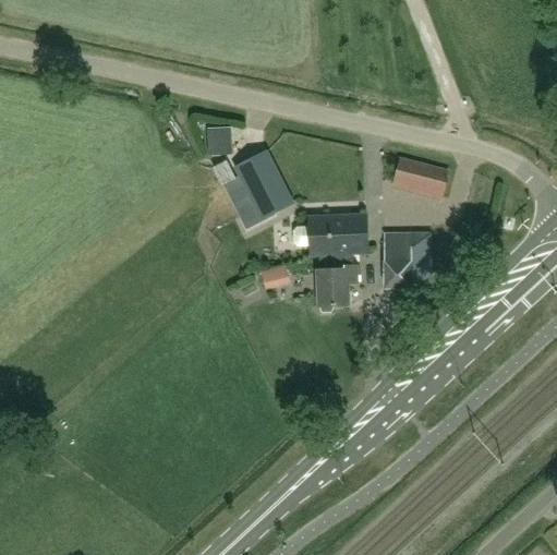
[(266,149),(234,165),(239,175),(255,207),(266,202),(271,212),(291,201),(266,149)]
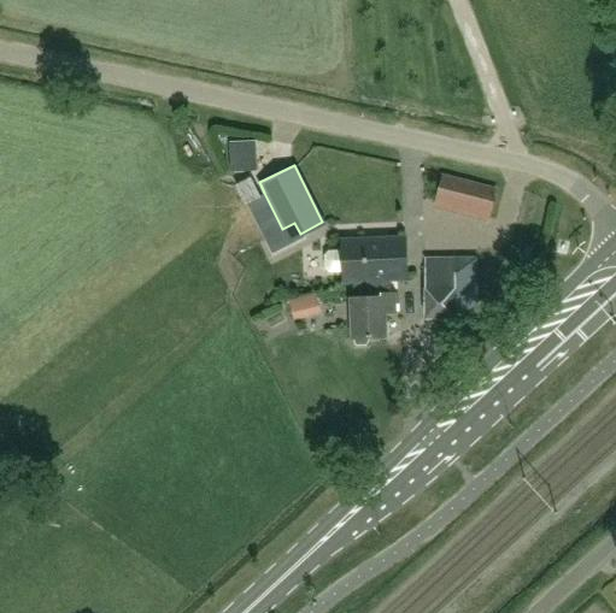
[(435,200),(451,204),(467,208),(465,208),(487,214),(494,187),(443,172),(435,200)]
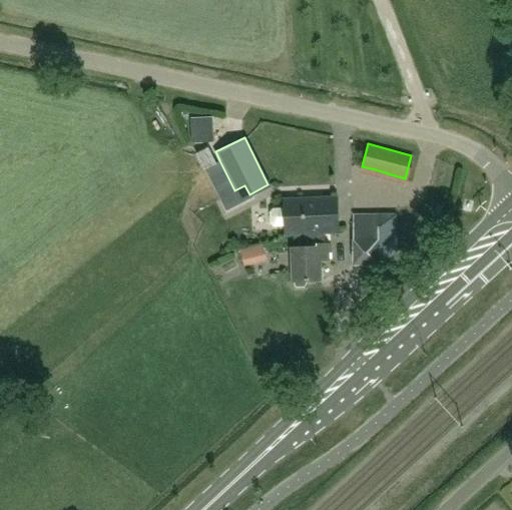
[(204,166),(216,161),(208,145),(197,151),(204,166)]
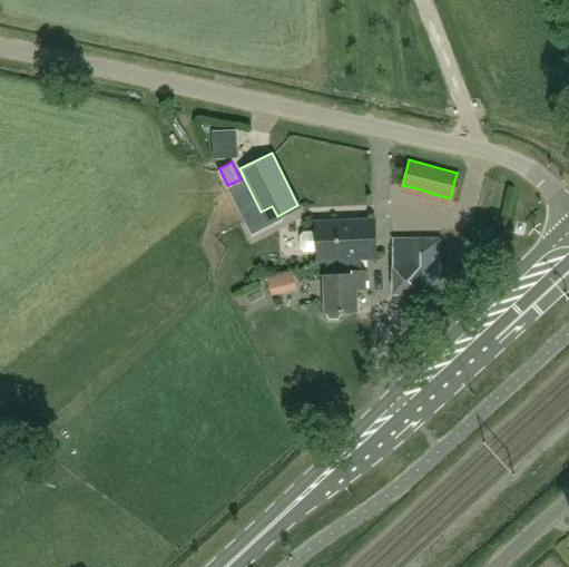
[(334,257),(360,256),(375,255),(373,217),(315,220),(316,230),(303,231),(300,234),(300,246),(305,251),(316,250),(317,257),(334,257)]
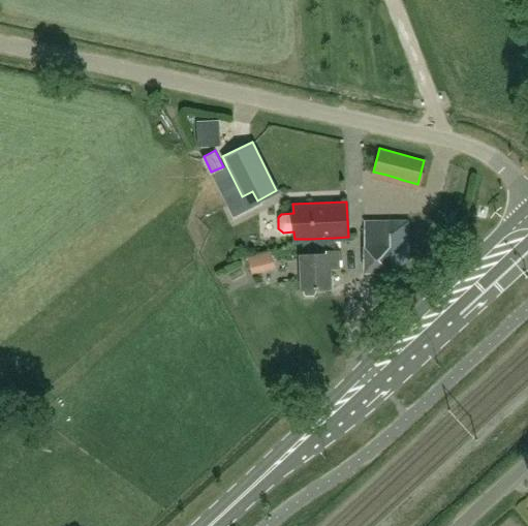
[(390,271),(408,257),(407,218),(364,219),(365,271),(390,271)]
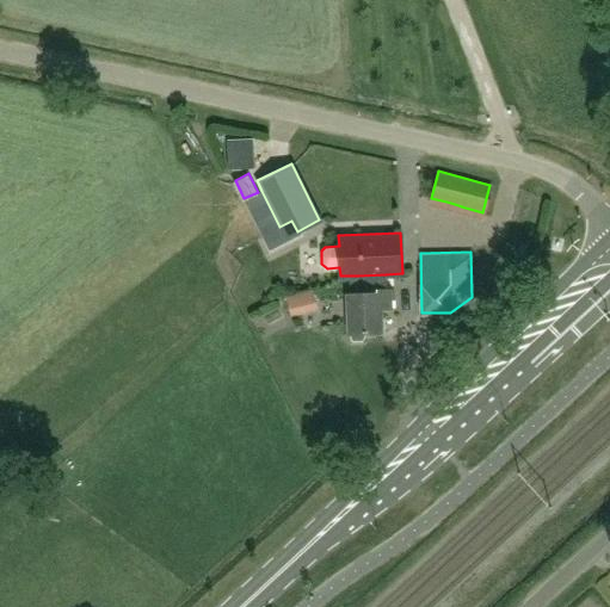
[(386,274),(358,276),(359,279),(350,280),(350,292),(347,292),(349,332),(350,332),(351,339),(362,338),(364,332),(381,330),(380,305),(392,305),(390,287),(386,287),(386,274)]
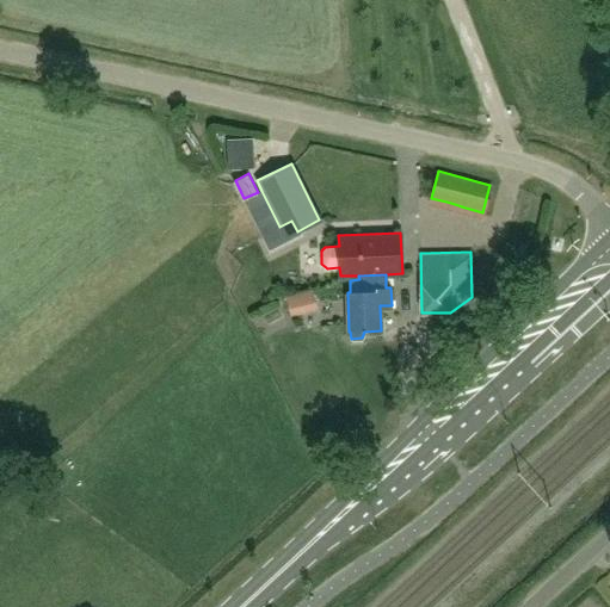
[(291,297),(296,316),(322,309),(318,289),(291,297)]
